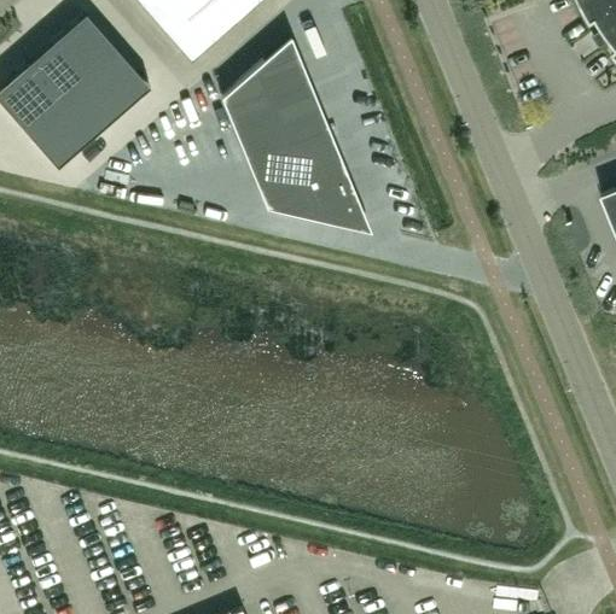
[(138,0),(192,60),(261,0),(138,0)]
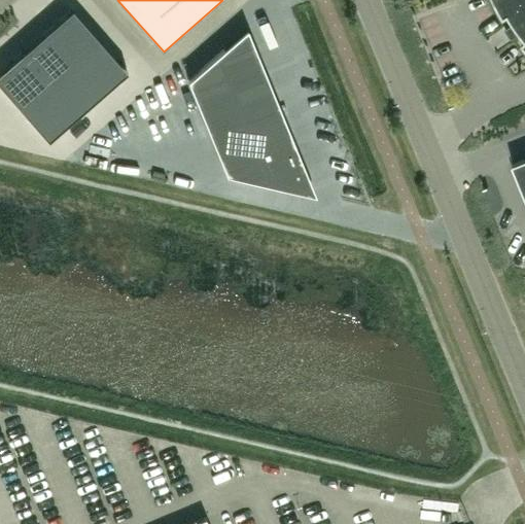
[(524,0),(494,0),(498,6),(502,13),(506,21),(511,19),(516,27),(508,32),(514,42),(522,36),(524,39),(524,46),(524,0)]
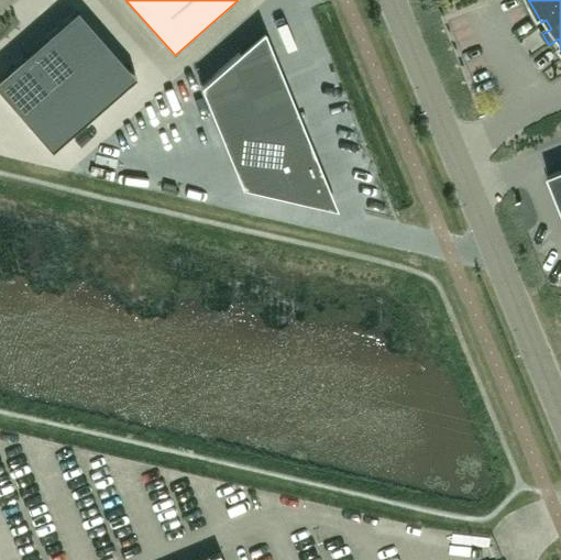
[(0,91),(54,154),(138,80),(79,13),(0,83),(0,91)]
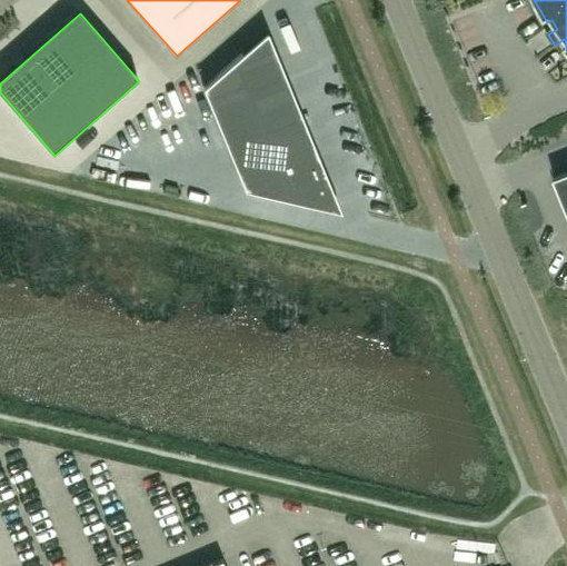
[(332,195),(335,195),(269,35),(205,91),(247,192),(321,210),(321,207),(332,195)]
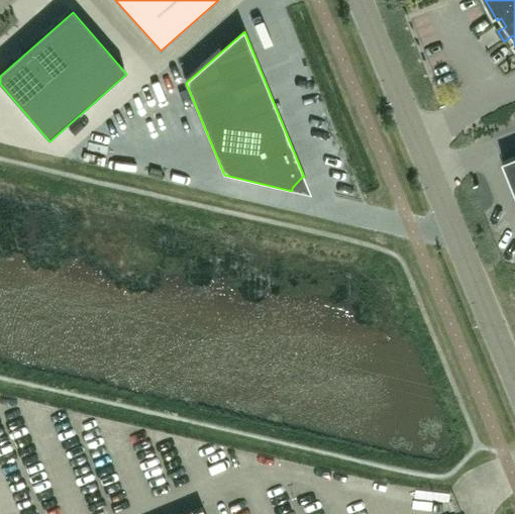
[(514,160),(505,165),(514,188),(514,160)]
